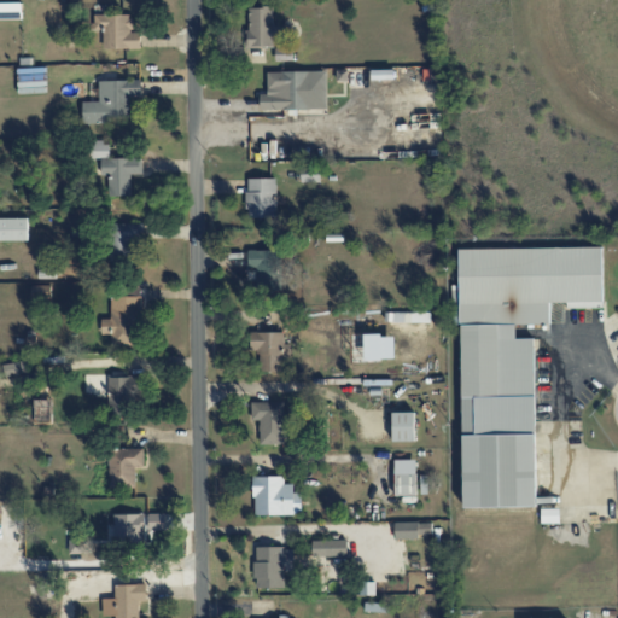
[(23,4),(0,3),(0,18),(23,19),(23,4)]
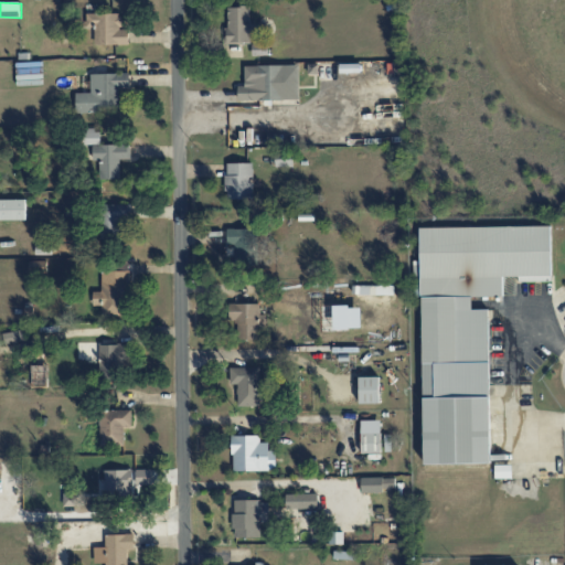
[(226,7),(226,44),(251,43),(251,7),(226,7)]
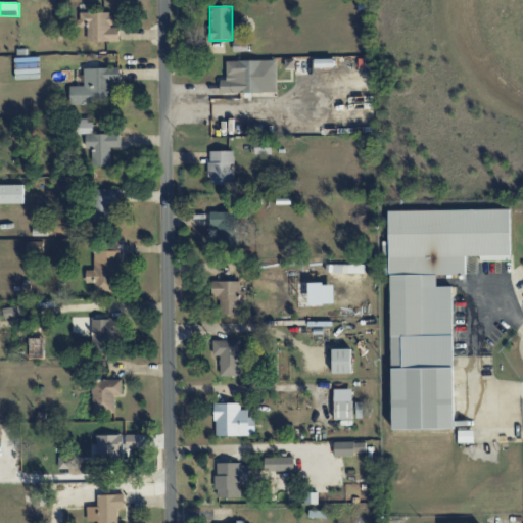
[(87,25),(87,41),(120,41),(119,27),(112,28),(111,12),(80,12),(80,25),(87,25)]
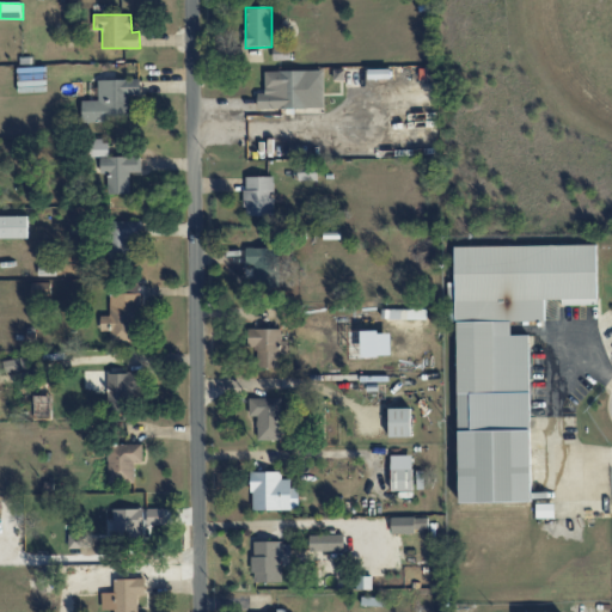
[(324,108),(324,71),(264,72),(265,93),(257,93),(258,109),(324,108)]
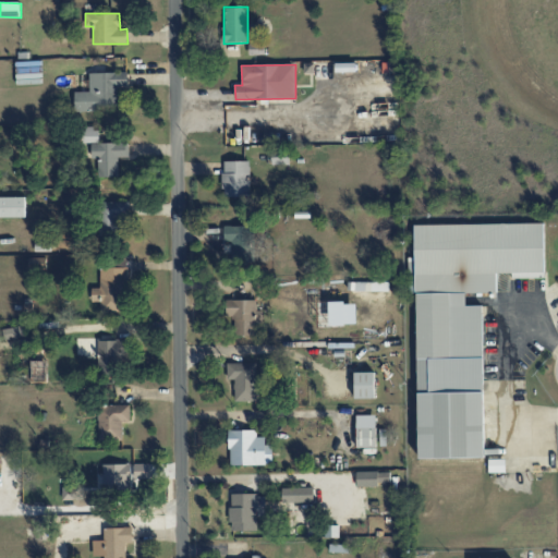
[(128,72),(89,73),(89,92),(74,92),(74,111),(117,110),(117,87),(128,86),(128,72)]
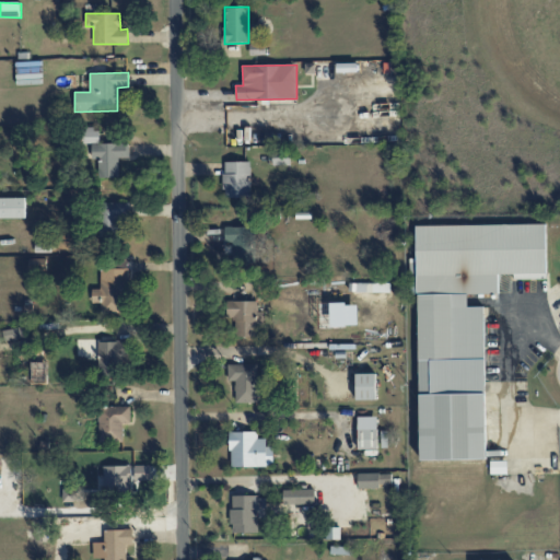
[(98,143),(98,128),(81,128),(81,142),(98,143)]
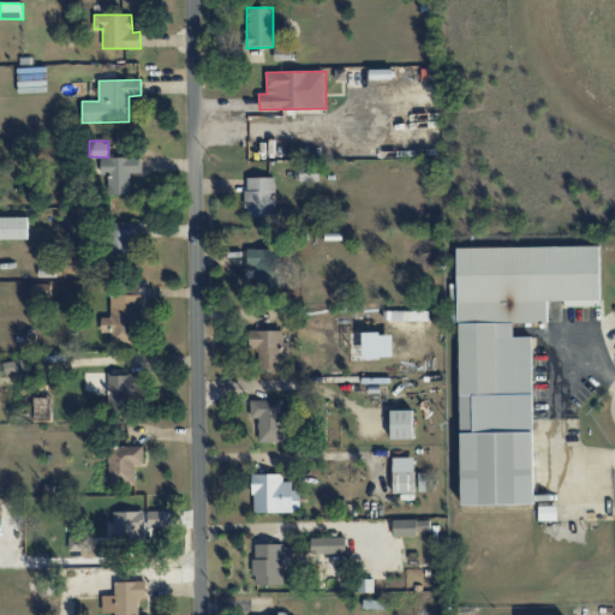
[(131,195),(130,173),(141,173),(141,157),(101,157),(101,174),(108,174),(108,195),(131,195)]
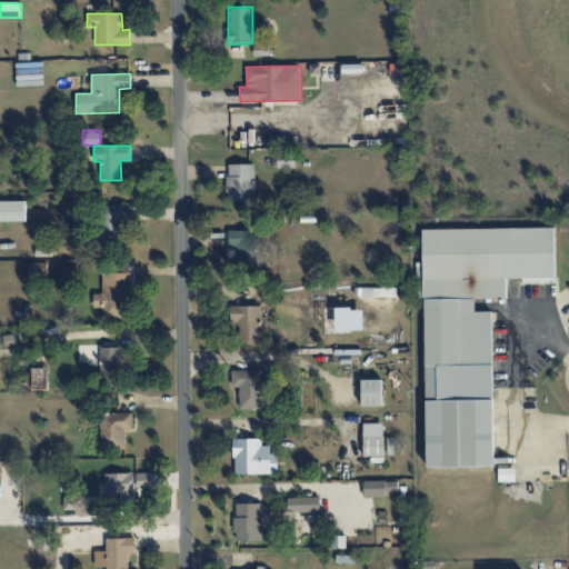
[(296,168),(295,156),(277,156),(277,168),(296,168)]
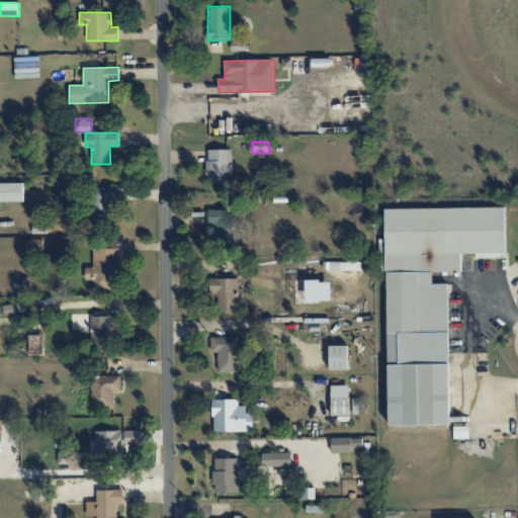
[(232,149),(206,150),(207,183),(232,182),(232,149)]
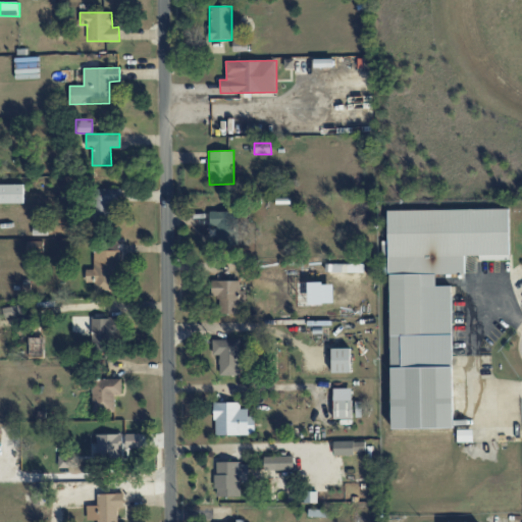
[(0,202),(24,203),(24,185),(0,184),(0,202)]
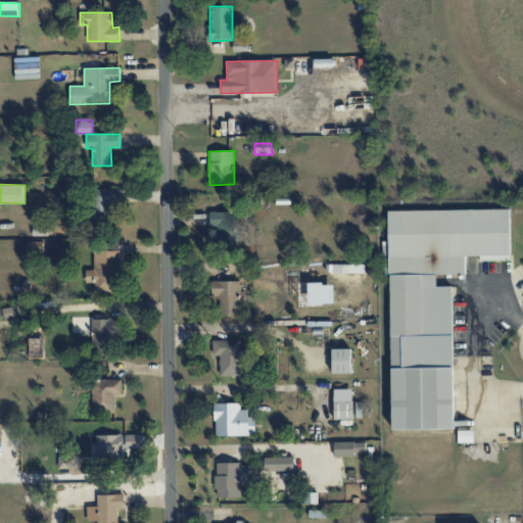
[(122,189),(93,189),(92,221),(114,221),(115,205),(122,205),(122,189)]
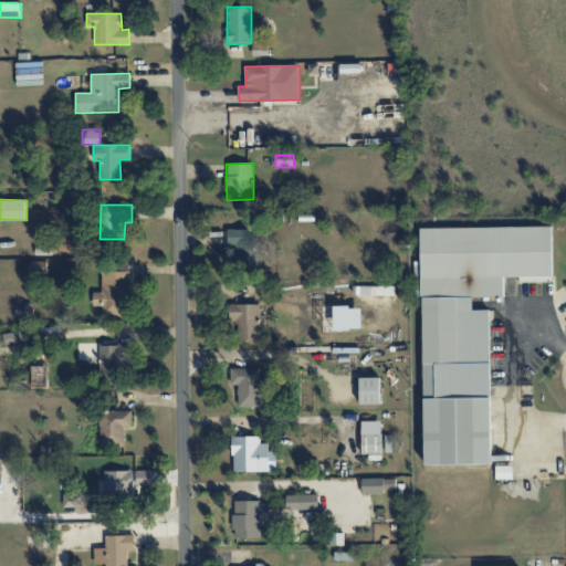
[(425,465),(491,464),(490,311),(472,311),(472,297),(504,297),(503,276),(520,276),(520,282),(553,282),(552,227),(420,228),(420,261),(413,261),(415,297),(422,297),(425,465)]
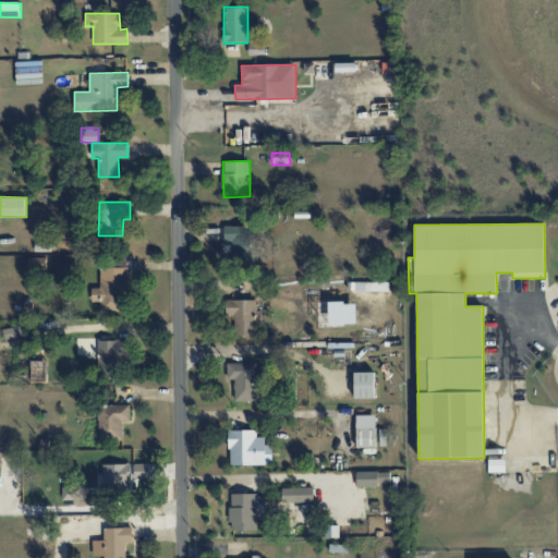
[(223,241),(231,242),(231,262),(249,263),(250,227),(225,226),(223,241)]
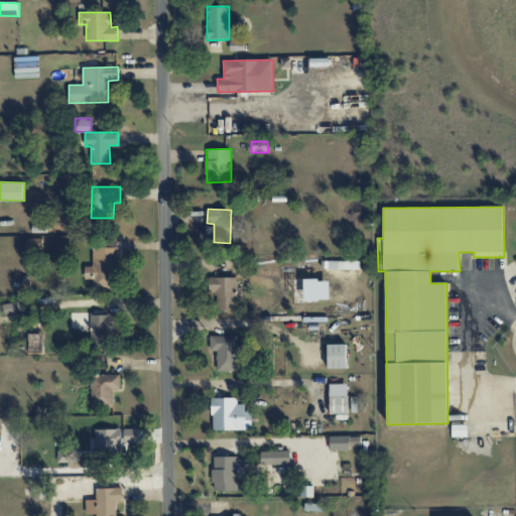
[(43,239),(27,238),(26,250),(43,251),(43,239)]
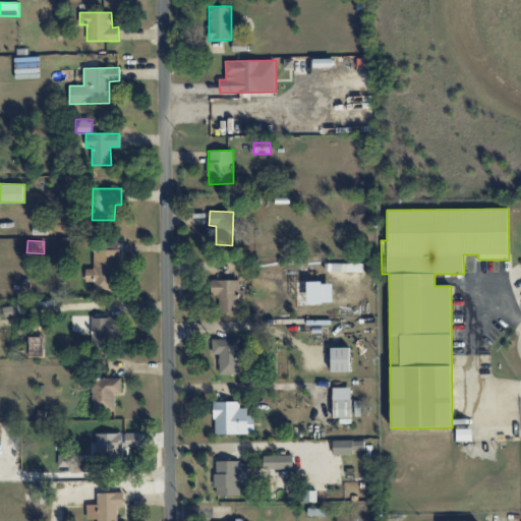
[(94,292),(119,291),(118,243),(94,243),(94,269),(85,269),(87,282),(94,282),(94,292)]
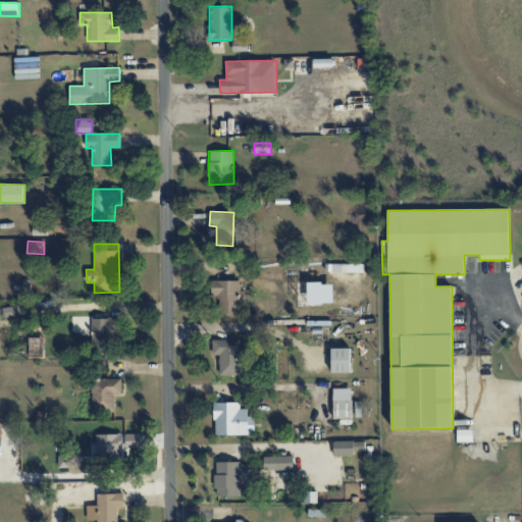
[(364,271),(364,263),(327,264),(327,272),(364,271)]
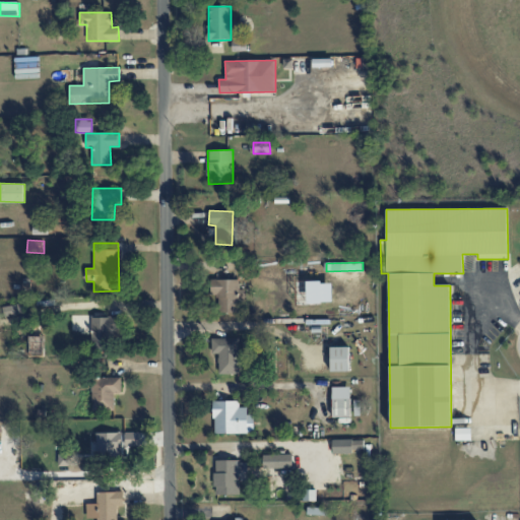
[(211,295),(217,295),(218,313),(241,312),(240,279),(210,280),(211,295)]
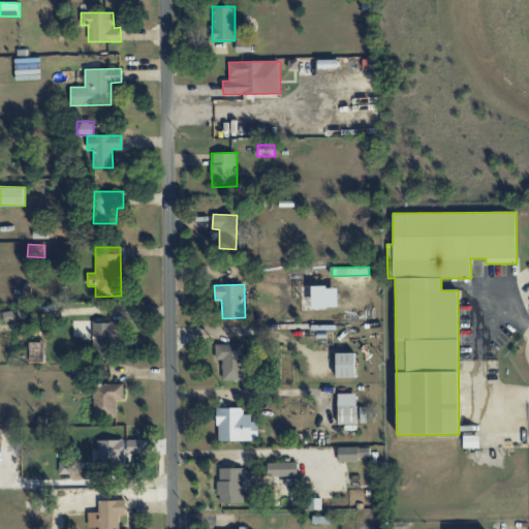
[(4,322),(25,318),(23,308),(2,313),(4,322)]
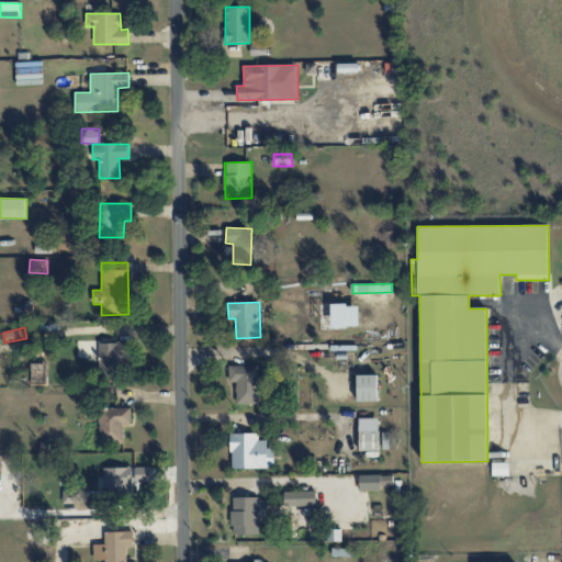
[(99,378),(122,377),(121,341),(99,343),(99,378)]
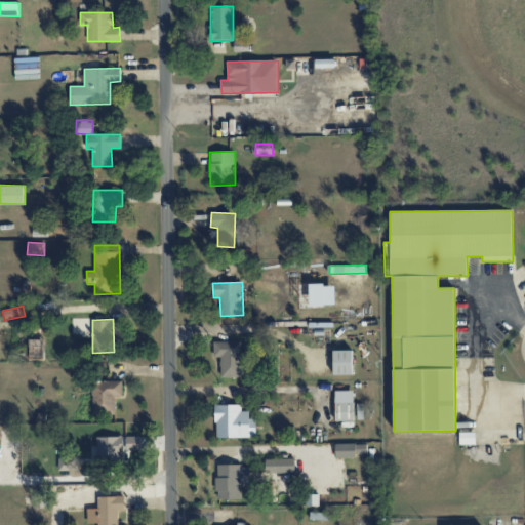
[(220,377),(242,377),(242,340),(213,341),(214,357),(220,357),(220,377)]
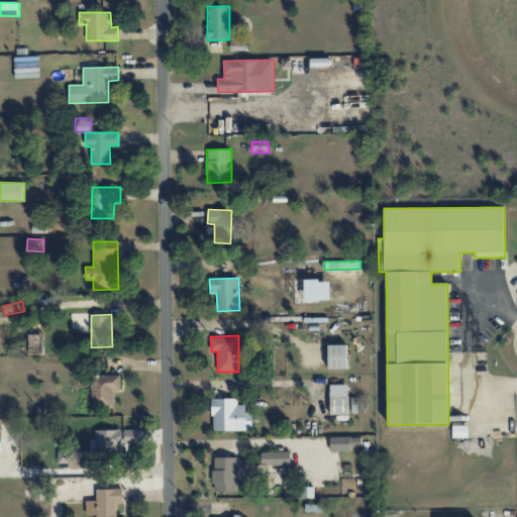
[(43,354),(43,341),(31,342),(32,354),(43,354)]
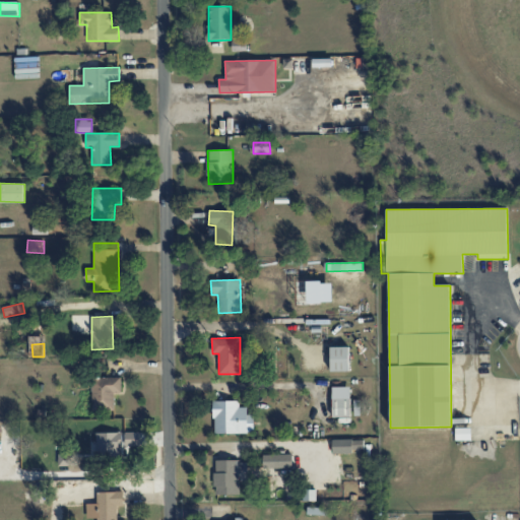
[(331,372),(349,371),(348,346),(330,347),(331,372)]
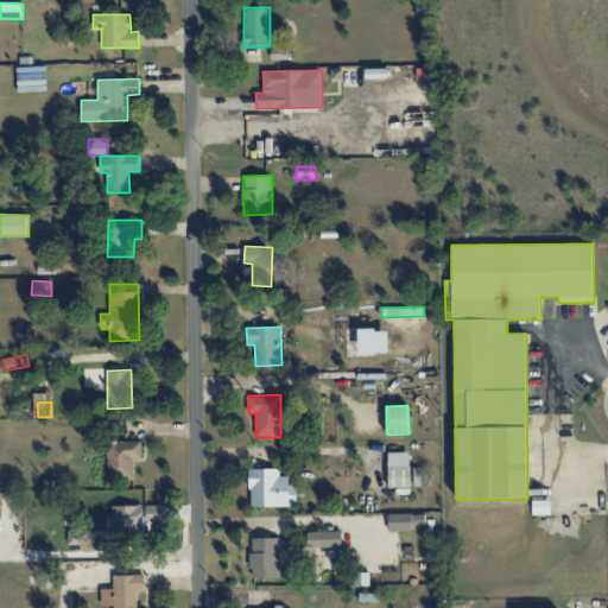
[(141,442),(107,441),(107,480),(133,480),(133,461),(141,461),(141,442)]
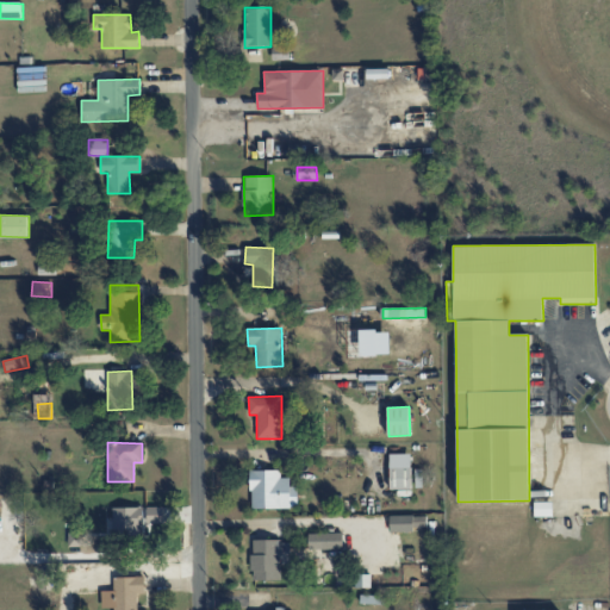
[(390,490),(411,489),(411,454),(390,454),(390,490)]
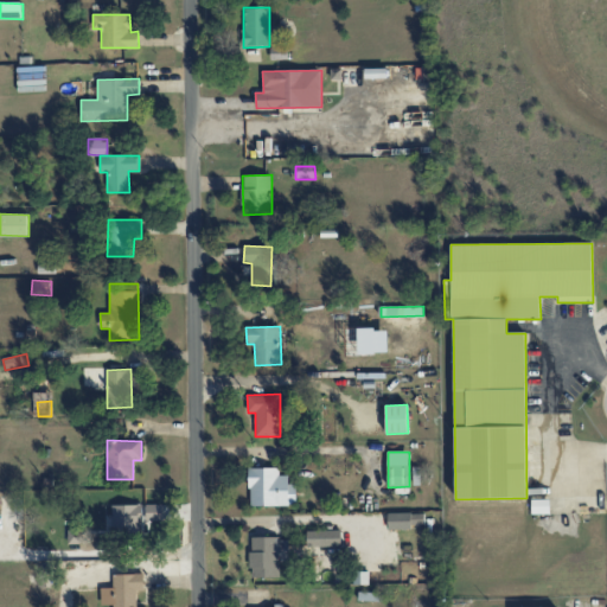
[(279,467),(249,468),(249,506),(296,505),(295,484),(288,484),(288,475),(280,475),(279,467)]
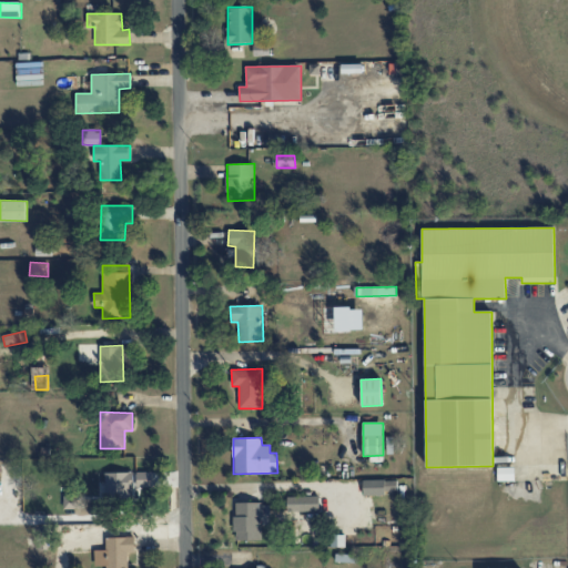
[(105,473),(105,499),(132,498),(132,473),(105,473)]
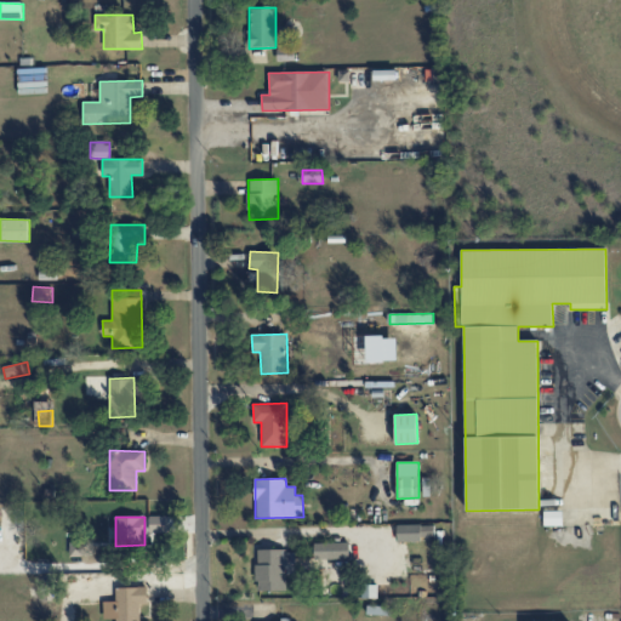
[(167,517),(149,517),(149,533),(167,533),(167,517)]
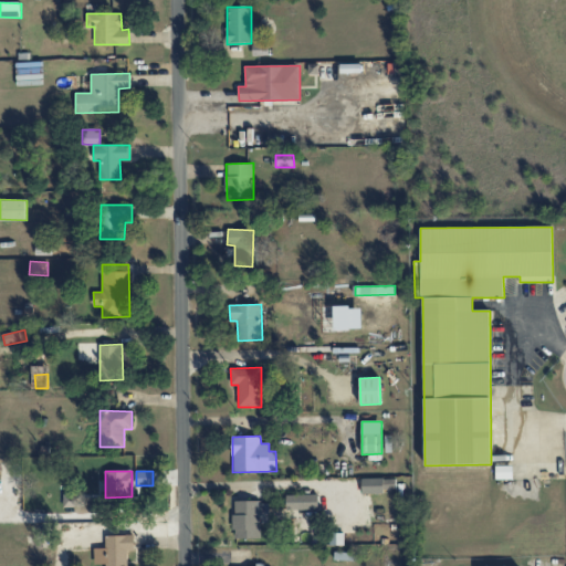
[(318,509),(317,494),(286,494),(286,510),(318,509)]
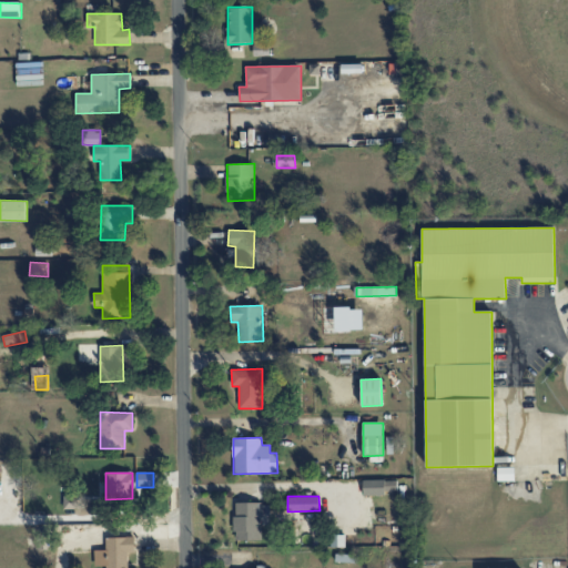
[(235,503),(234,540),(262,540),(262,525),(270,525),(270,504),(235,503)]
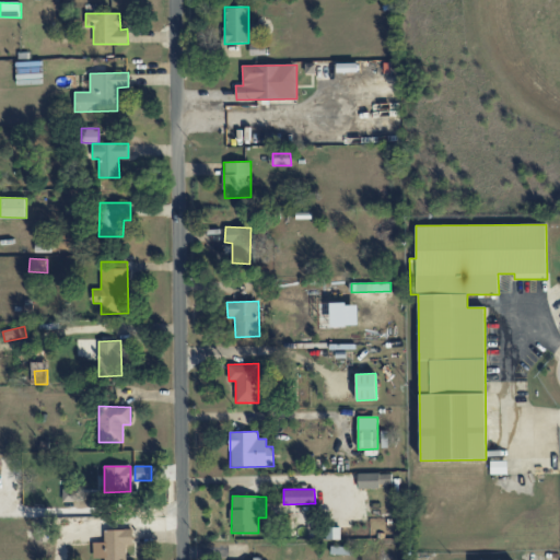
[(93,558),(104,558),(104,559),(126,559),(126,545),(133,545),(132,529),(104,531),(104,543),(93,543),(93,558)]
